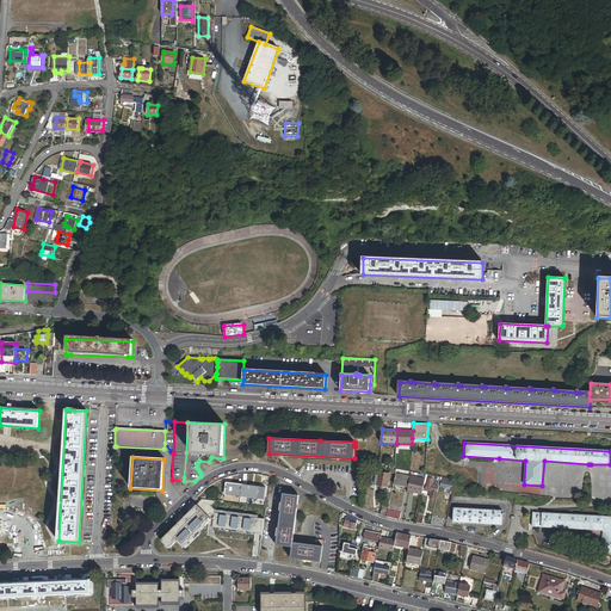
[(389,474),(380,473),(378,475),(376,475),(374,483),(377,483),(377,485),(388,487),(389,474)]
